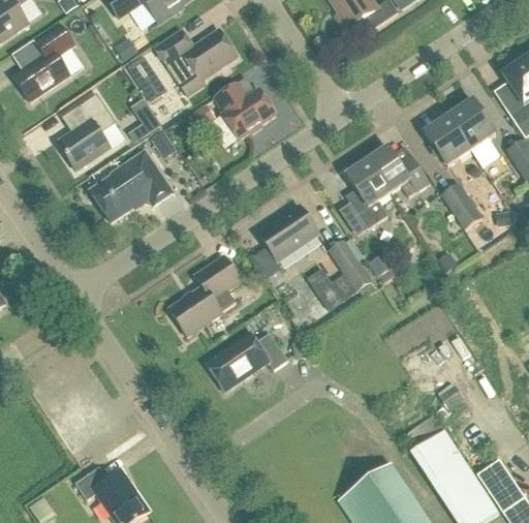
[(0,42),(29,24),(17,5),(24,0),(3,0),(4,2),(0,4),(0,42)]
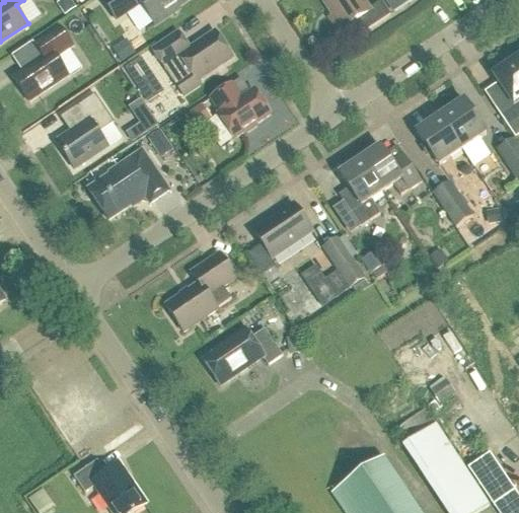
[(65,0),(59,4),(64,12),(76,4),(73,0),(65,0)]
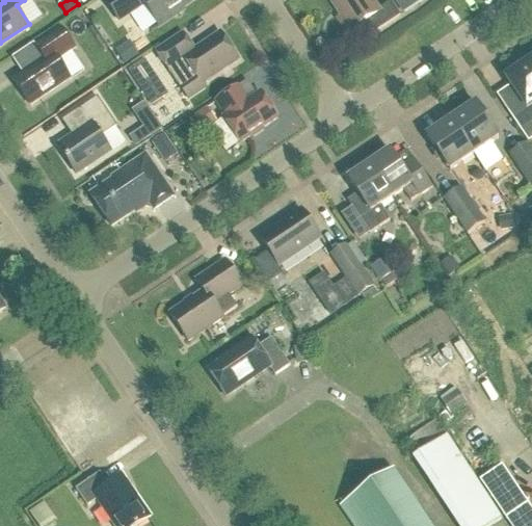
[(108,0),(118,17),(144,0),(159,22),(184,5),(183,3),(187,0),(108,0)]
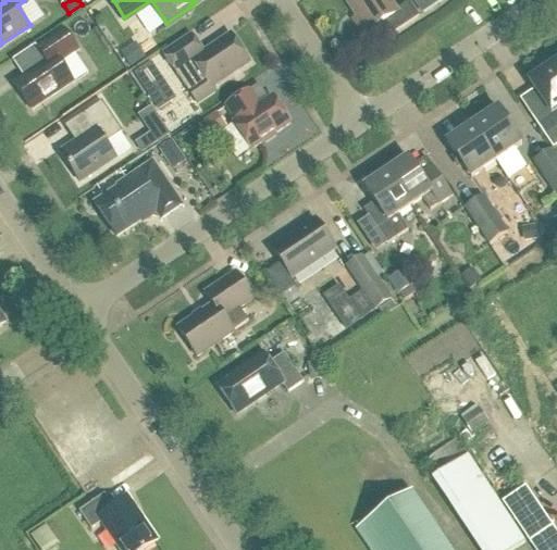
[(396,7),(392,0),(349,0),(358,12),(354,15),(363,30),(385,16),(394,29),(419,12),(410,0),(406,0),(396,7)]
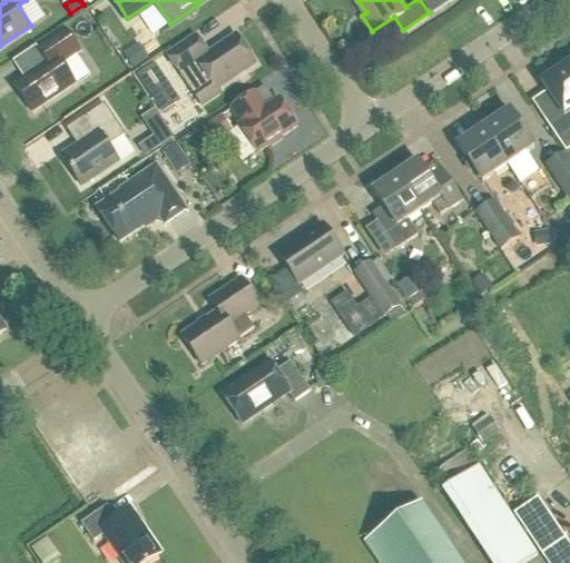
[(426,0),(432,10),(448,0),(426,0)]
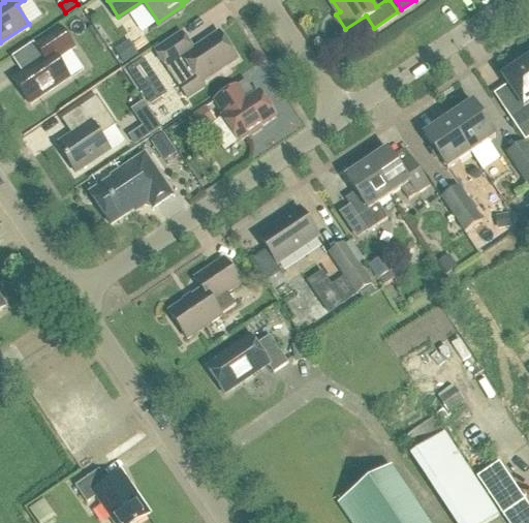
[(31,101),(70,75),(57,56),(74,44),(61,25),(35,41),(44,55),(13,75),(31,101)]
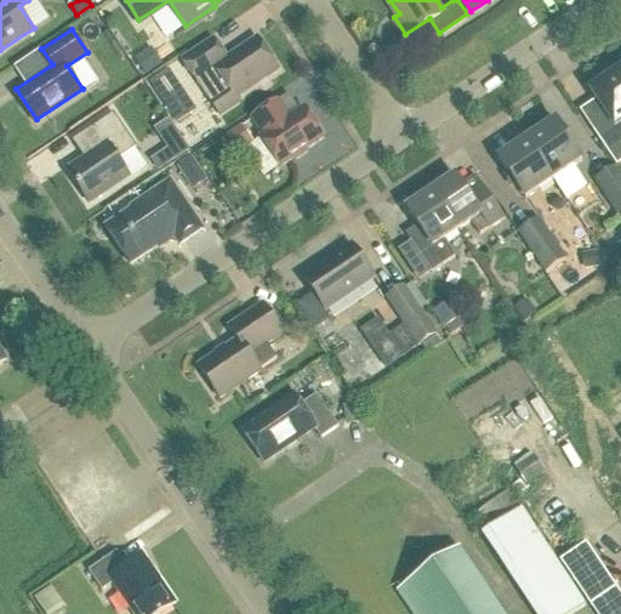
[(278,66),(257,35),(227,56),(214,35),(183,56),(220,111),(239,97),(237,94),(278,66)]
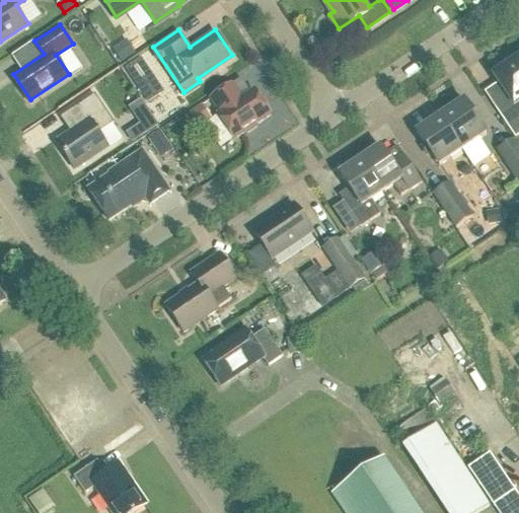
[(123,38),(112,46),(121,59),(133,51),(123,38)]
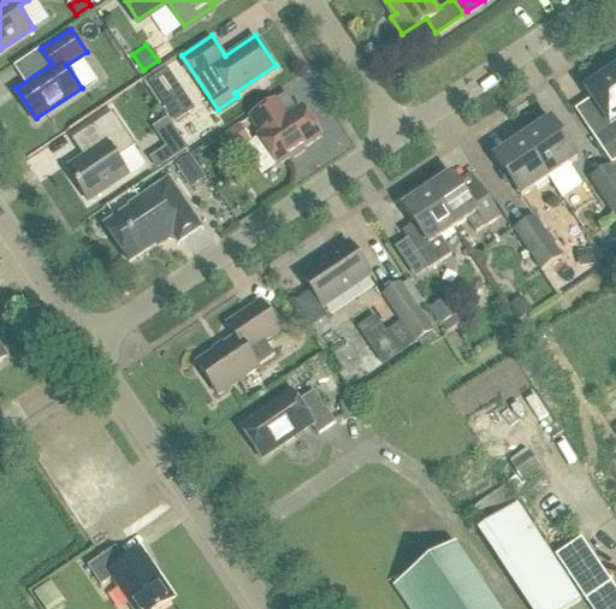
[(152,68),(146,84),(167,94),(175,77),(152,68)]
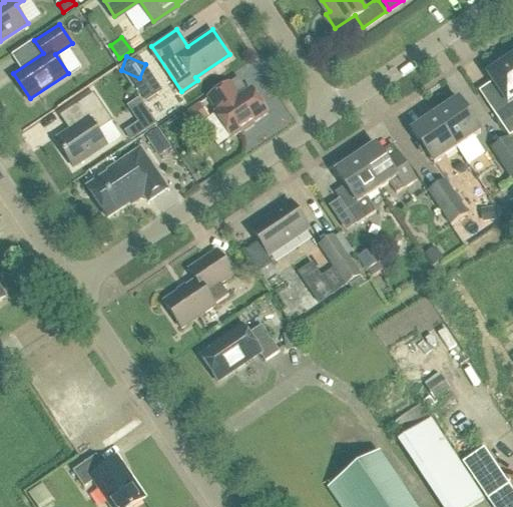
[(512,62),(509,57),(500,63),(498,62),(494,62),(491,64),(490,67),(490,70),(487,71),(506,99),(492,108),(509,133),(512,130),(512,62)]
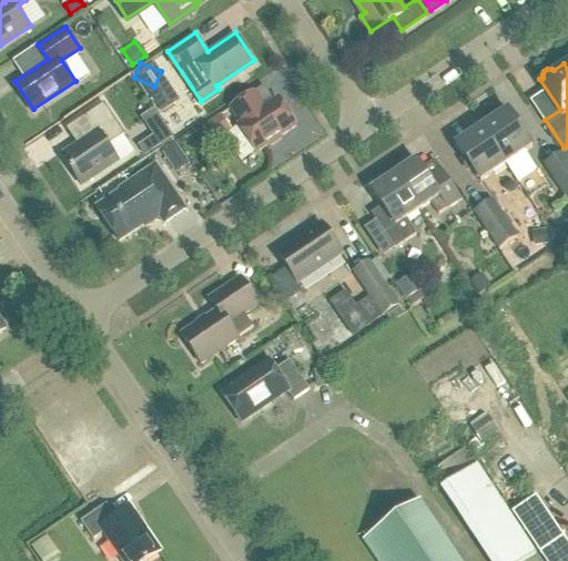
[(264,104),(254,89),(231,104),(241,120),(237,122),(256,149),(269,141),(270,143),(282,135),(281,133),(296,122),(277,95),(264,104)]
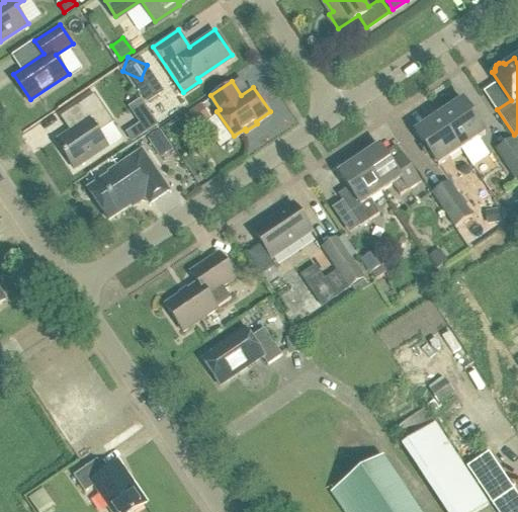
[(74,166),(107,143),(98,130),(113,119),(94,91),(68,109),(78,124),(56,139),(74,166)]
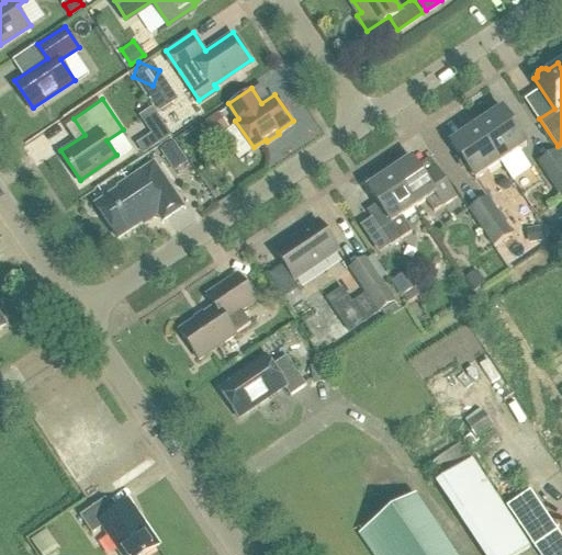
[(148,127),(161,119),(152,104),(139,112),(148,127)]
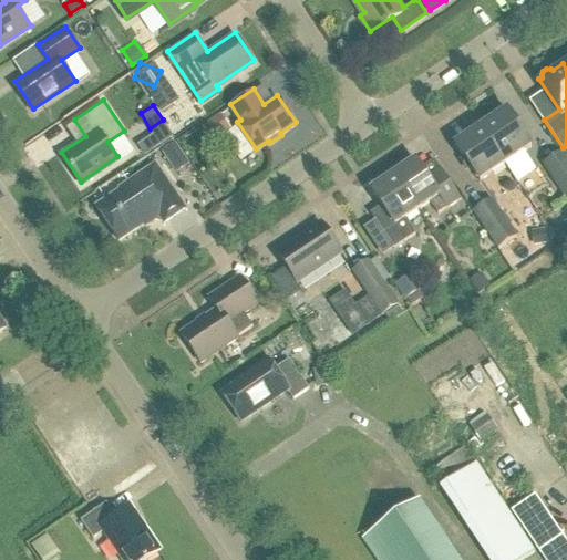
[(481,123),(505,161),(516,177),(535,165),(524,148),(531,143),(506,106),(481,123)]
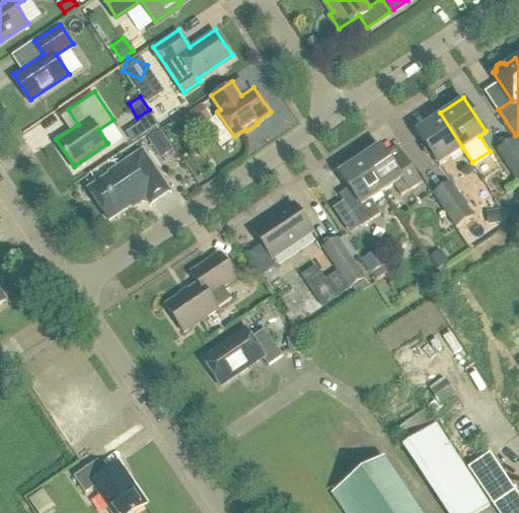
[(195,125),(212,113),(203,99),(186,111),(195,125)]
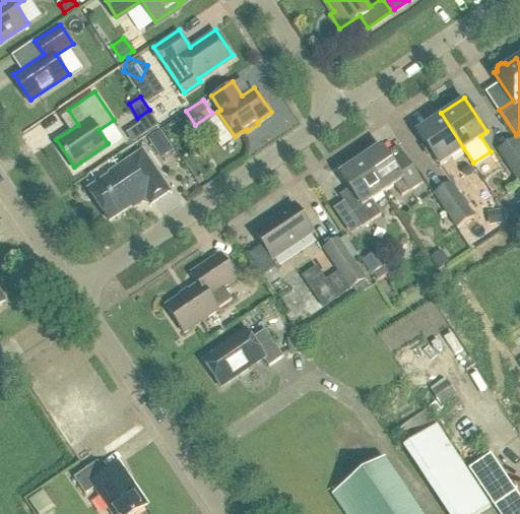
[(440,163),(463,147),(441,113),(417,129),(440,163)]
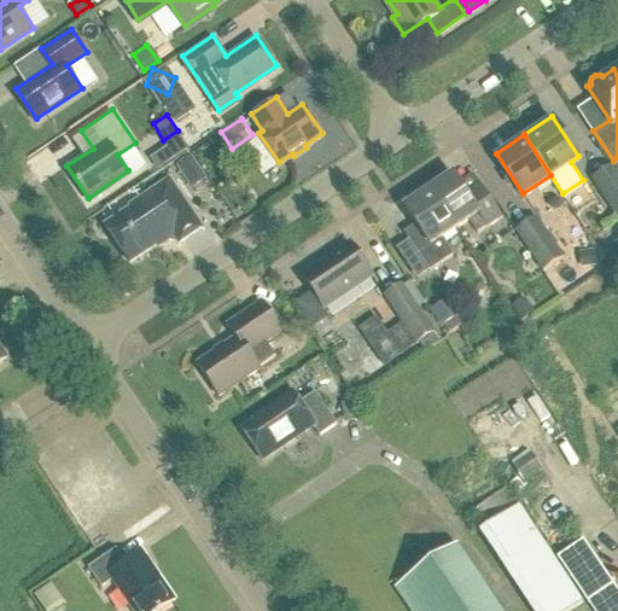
[(190,151),(178,161),(180,164),(179,166),(190,181),(204,172),(190,151)]
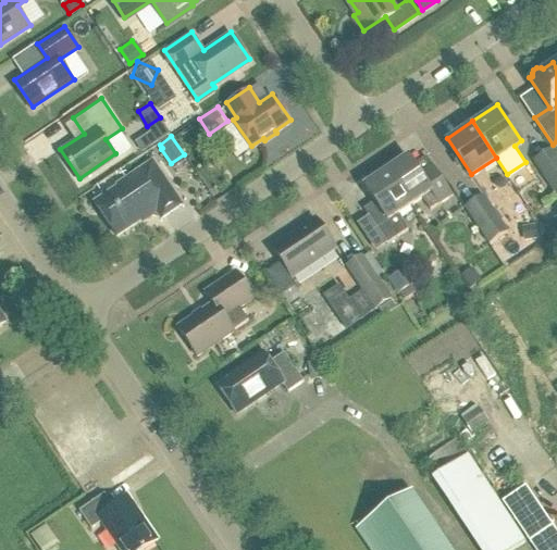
[(556,192),(556,153),(552,146),(534,159),(556,192)]
